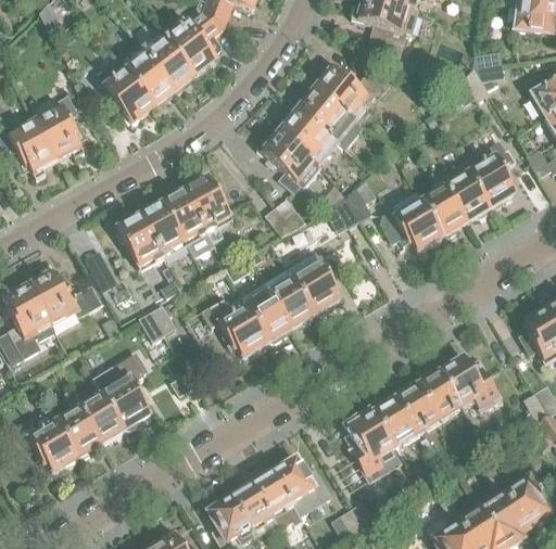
[(251,12),(255,0),(205,0),(205,1),(202,0),(200,0),(197,7),(194,8),(223,29),(224,28),(231,5),(251,12)]
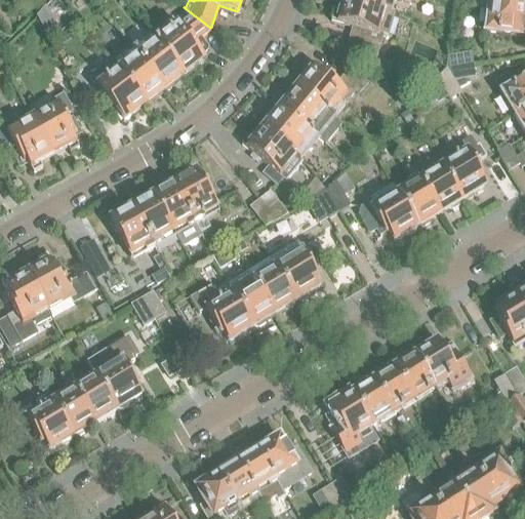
[(388,32),(394,9),(393,9),(377,4),(363,0),(344,0),(340,9),(334,7),(331,18),(358,26),(353,45),(377,52),(384,31),(388,32)]
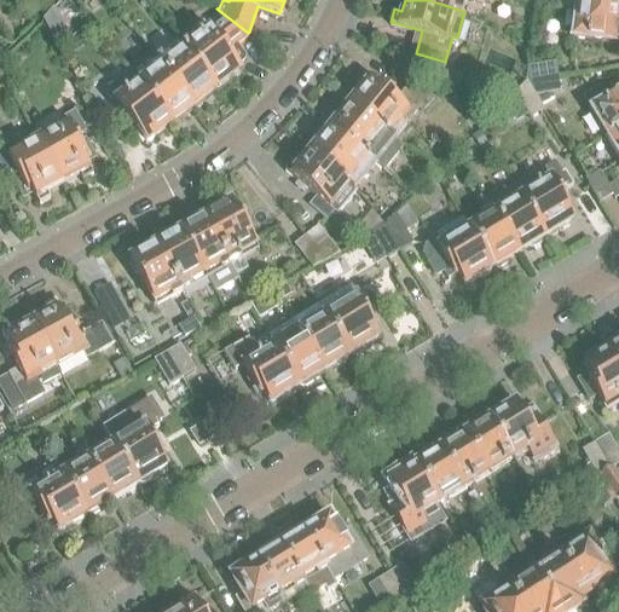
[(463,11),(466,0),(428,0),(445,5),(463,11)]
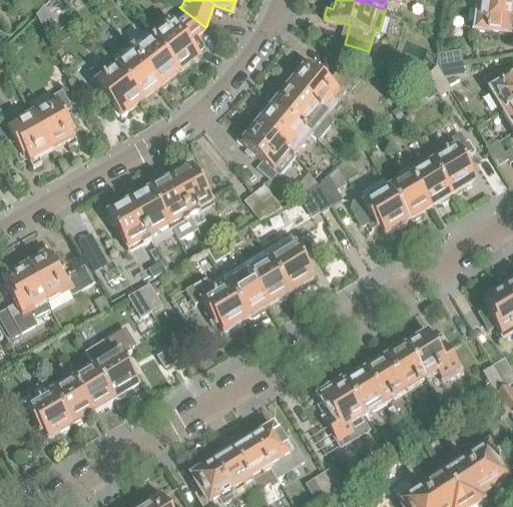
[(59,28),(45,2),(36,13),(48,34),(59,28)]
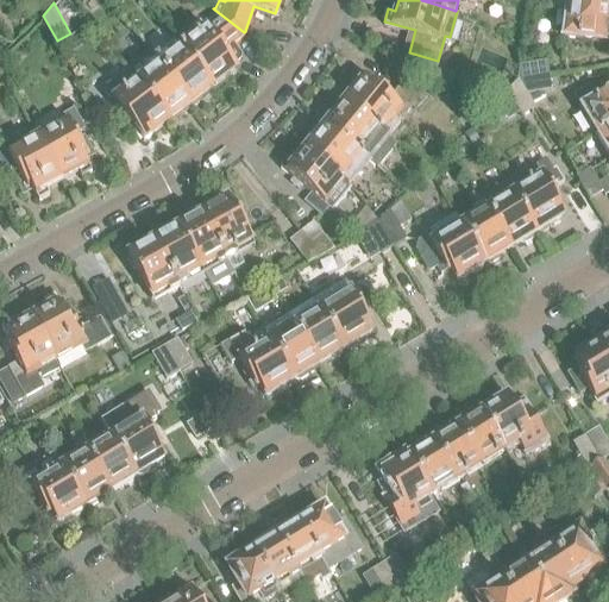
[(608,8),(569,5),(565,33),(608,39),(608,36),(608,8)]
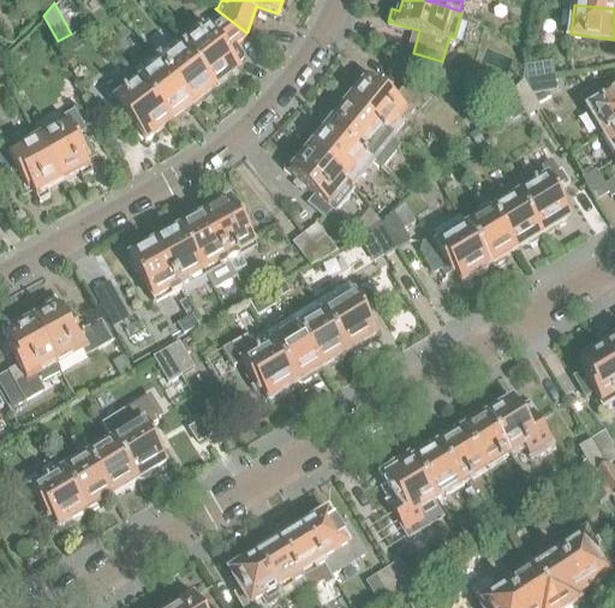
[(244,51),(236,41),(246,33),(215,9),(209,15),(214,21),(209,24),(208,23),(183,41),(215,84),(239,65),(237,61),(244,55),(244,51)]
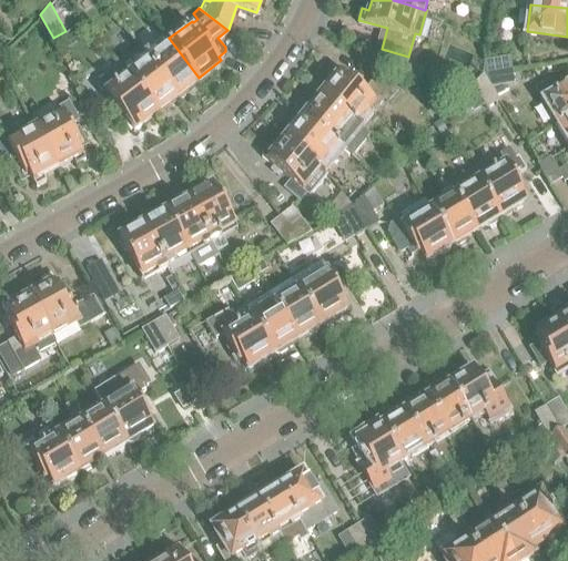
[(199,78),(169,38),(155,48),(150,40),(142,46),(178,93),(199,78)]
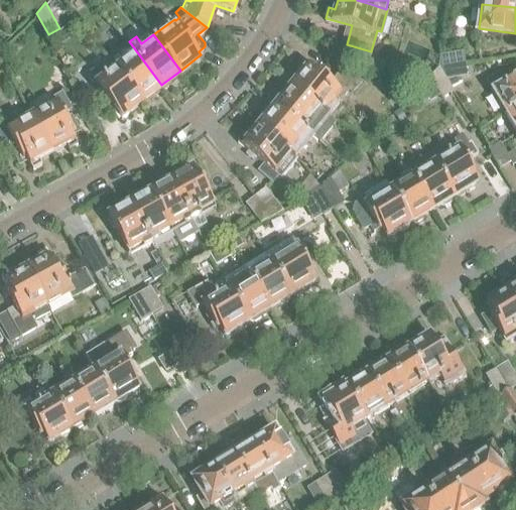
[(161,85),(129,41),(121,47),(127,55),(116,64),(143,99),(161,85)]
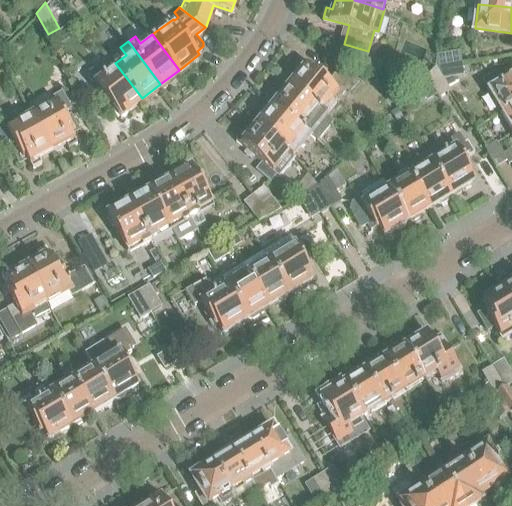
[(463,60),(461,47),(436,52),(435,64),(463,60)]
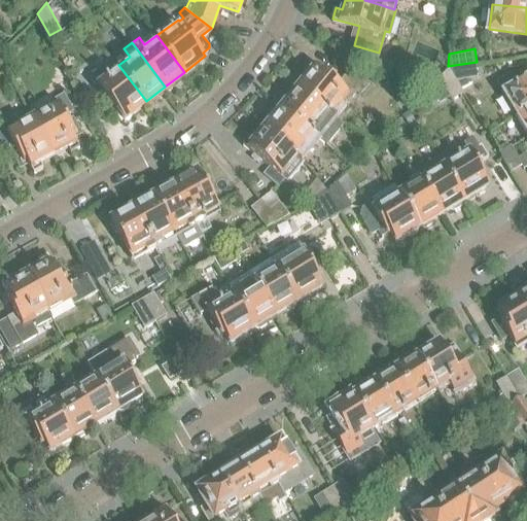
[(390,69),(392,61),(377,57),(375,65),(390,69)]
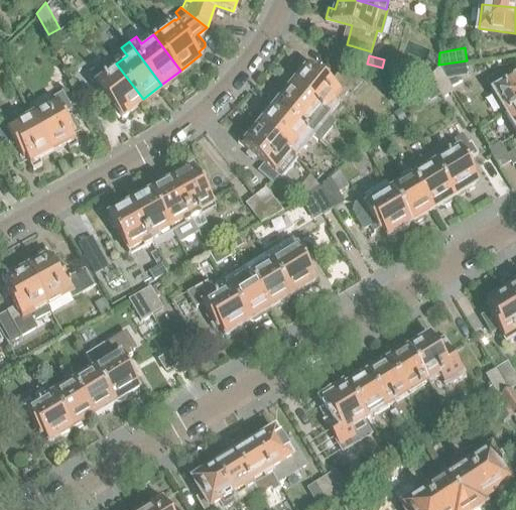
[(143,99),(116,64),(115,65),(110,57),(106,56),(89,71),(89,75),(93,81),(93,82),(120,117),(143,99)]
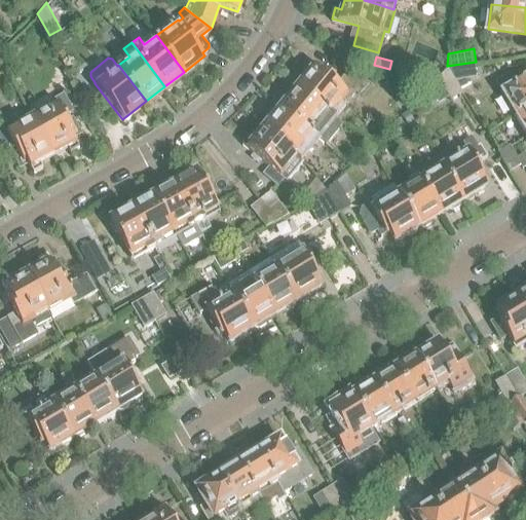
[(362,94),(371,82),(348,66),(335,81),(309,60),(303,68),(308,72),(297,85),(335,116),(337,113),(336,112),(355,88),(362,94)]
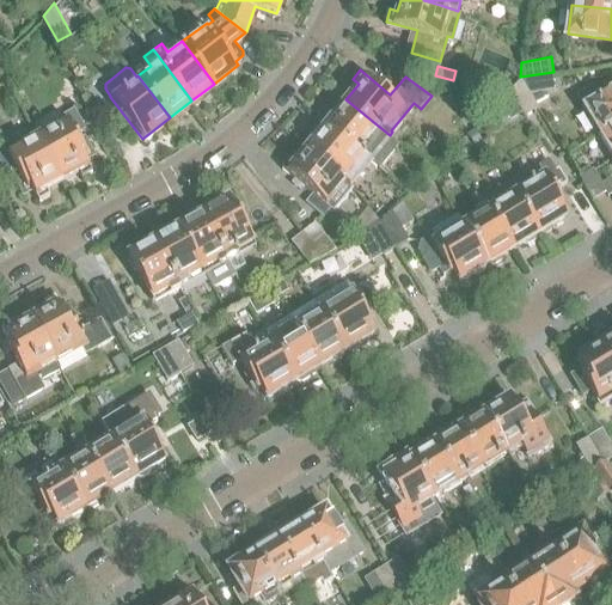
[(545,87),(556,85),(554,72),(520,77),(536,99),(548,92),(545,87)]
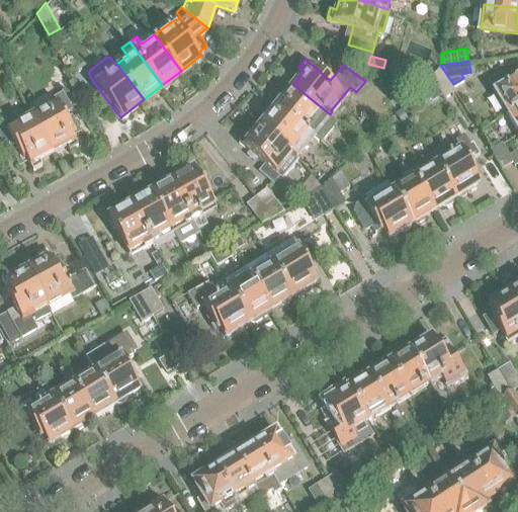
[(418,64),(407,70),(414,82),(426,75),(418,64)]
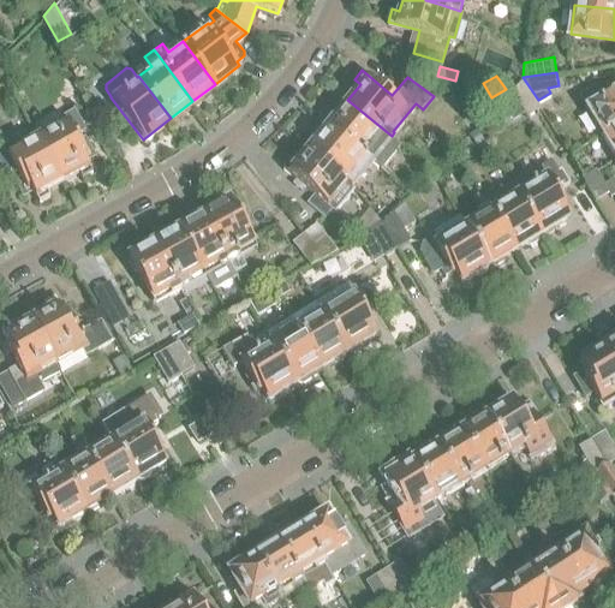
[(538,100),(523,77),(512,87),(527,113),(541,105),(538,100)]
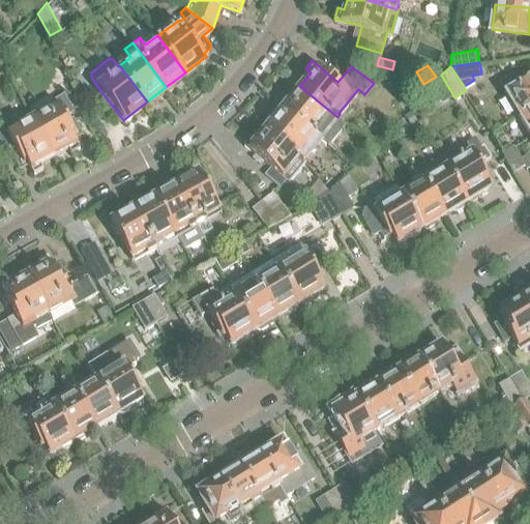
[(518,113),(529,105),(529,76),(518,83),(511,74),(498,82),(518,113)]
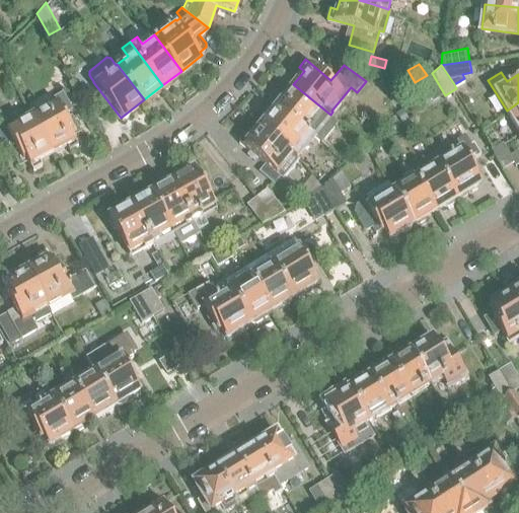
[(338,120),(330,115),(293,84),(277,104),(314,135),(318,138),(321,140),(321,139),(338,120)]
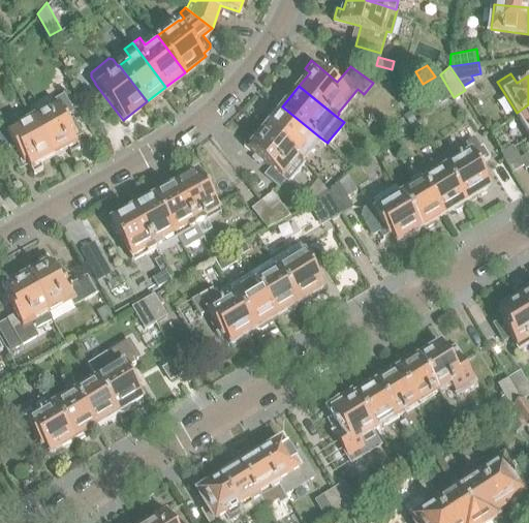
[(78,127),(71,116),(67,117),(62,108),(68,103),(62,92),(53,97),(56,103),(33,116),(53,153),(66,146),(69,152),(80,146),(71,131),(78,127)]
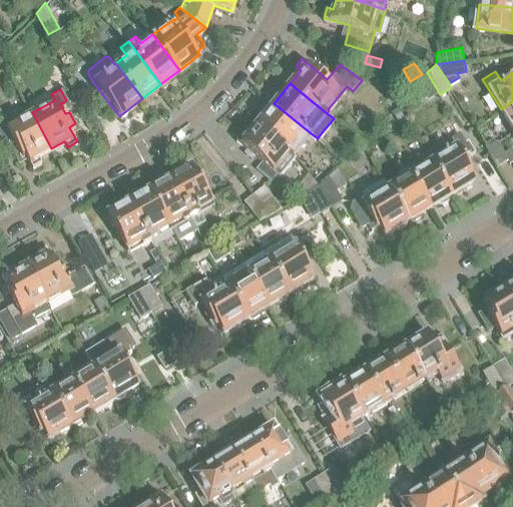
[(512,101),(501,109),(512,129),(512,101)]
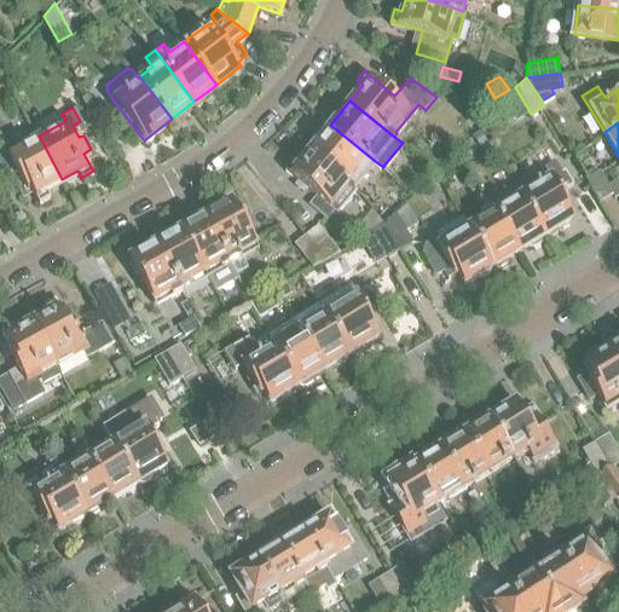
[(375,161),(330,125),(310,149),(348,182),(353,186),(375,161)]
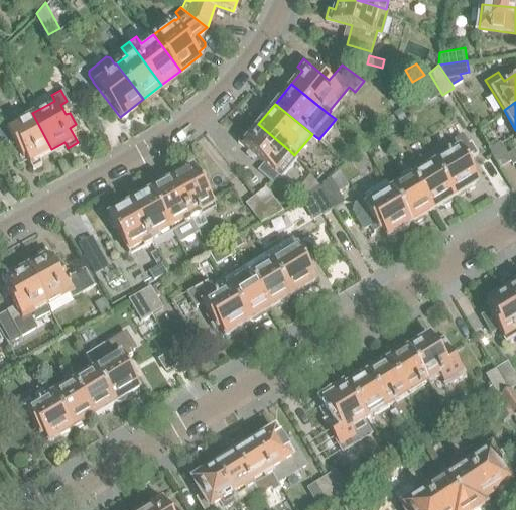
[(51,149),(32,113),(20,120),(15,110),(0,118),(0,133),(9,150),(12,148),(20,161),(27,157),(32,167),(41,162),(38,156),(51,149)]
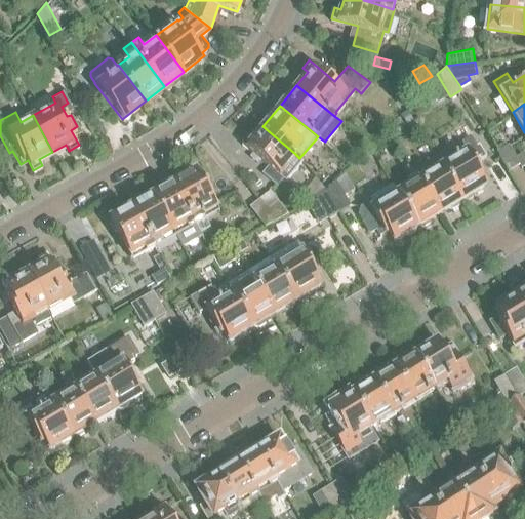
[(295,154),(263,126),(253,137),(248,133),(241,142),(267,164),(261,170),(277,184),(283,176),(286,178),(301,160),(299,158),(295,154)]
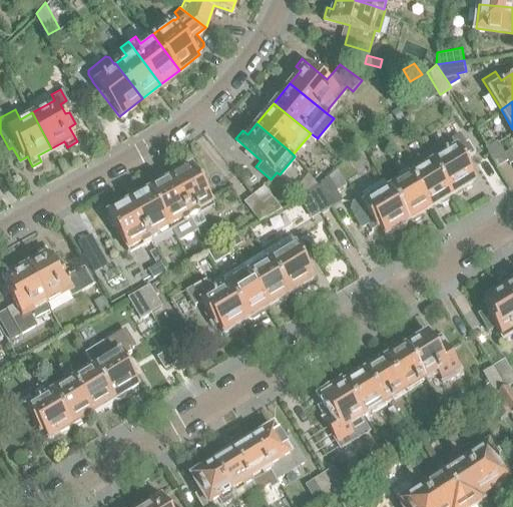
[(471,168),(462,153),(468,150),(469,153),(475,149),(469,138),(466,139),(460,131),(426,151),(450,193),(452,192),(456,193),(461,189),(463,185),(472,179),(473,176),(469,170),(471,168)]
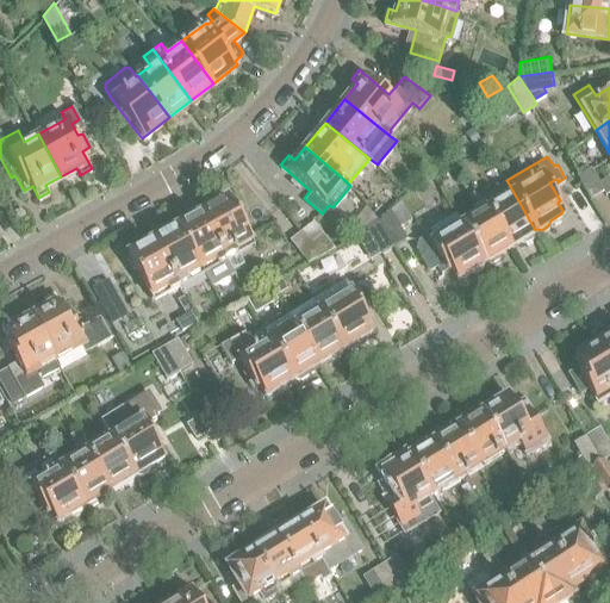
[(368,169),(380,179),(387,171),(378,163),(378,165),(374,162),(368,169)]
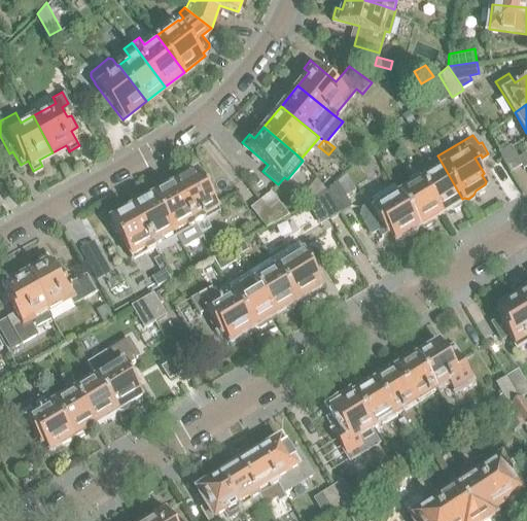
[(521,162),(510,142),(498,149),(511,169),(521,162)]
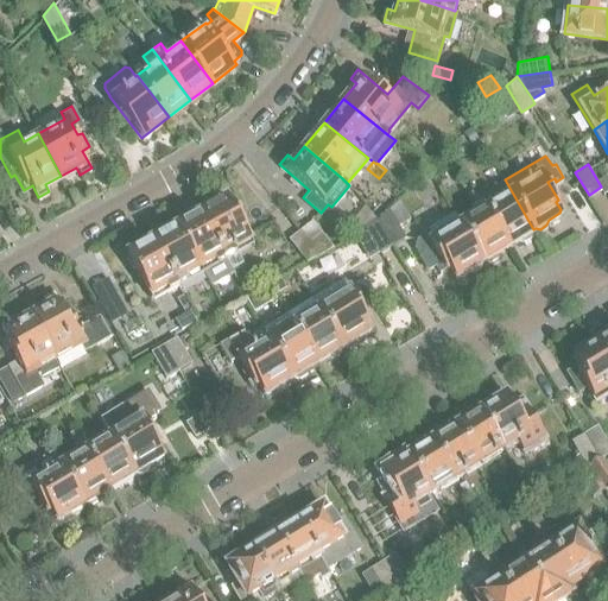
[(413,181),(403,172),(397,179),(407,188),(413,181)]
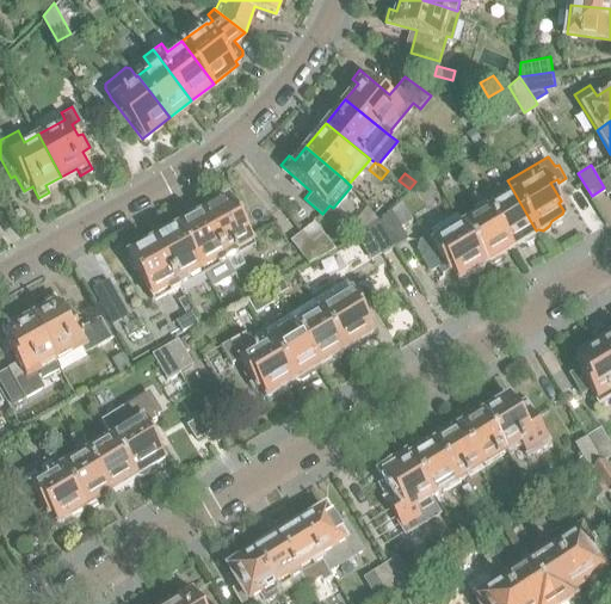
[(536,230),(507,180),(482,196),(489,209),(512,245),(522,239),(526,240),(534,236),(535,232),(536,230)]
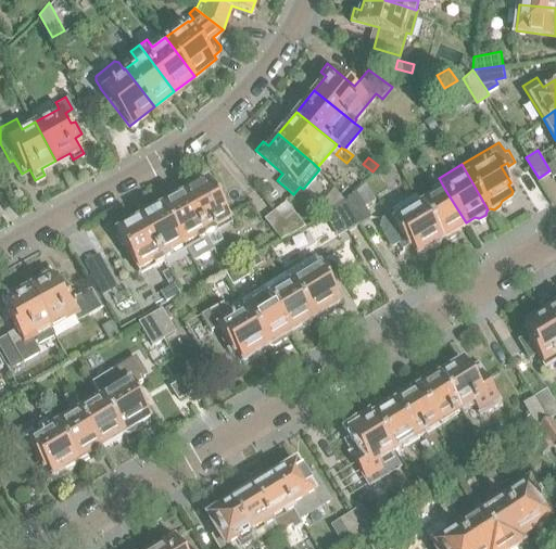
[(440,179),(434,170),(429,174),(433,182),(440,179)]
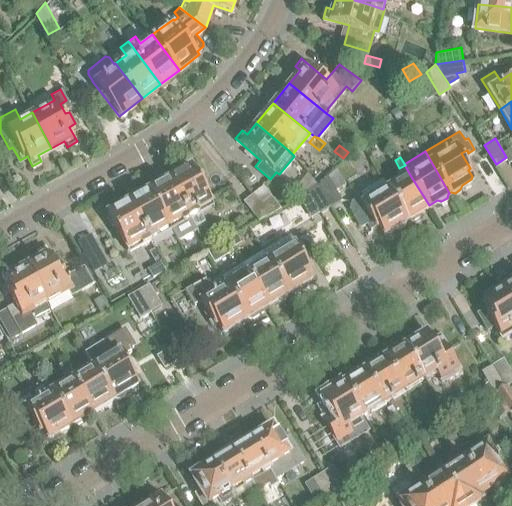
[(211,200),(192,164),(169,177),(196,227),(200,234),(207,230),(202,220),(204,218),(198,207),(211,200)]
